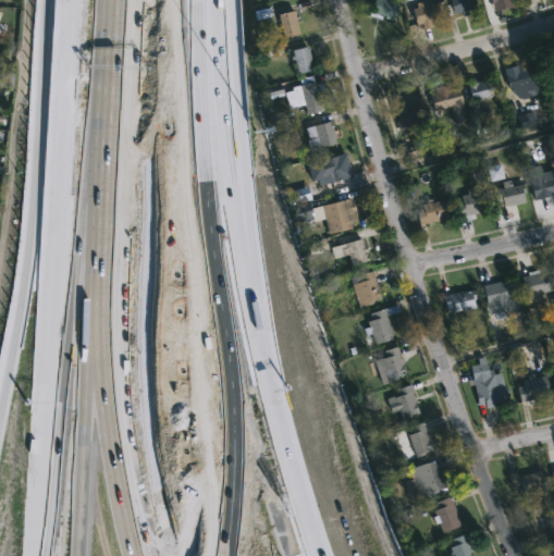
[(389,0),(401,5),(395,20),(384,16),(383,20),(372,15),(377,0),(389,0)]
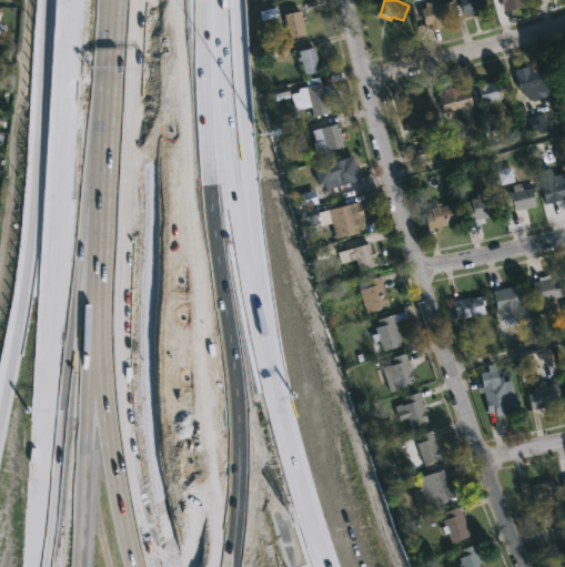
[(439,0),(443,0),(444,6),(446,6),(451,20),(426,27),(421,11),(432,8),(431,2),(439,0)]
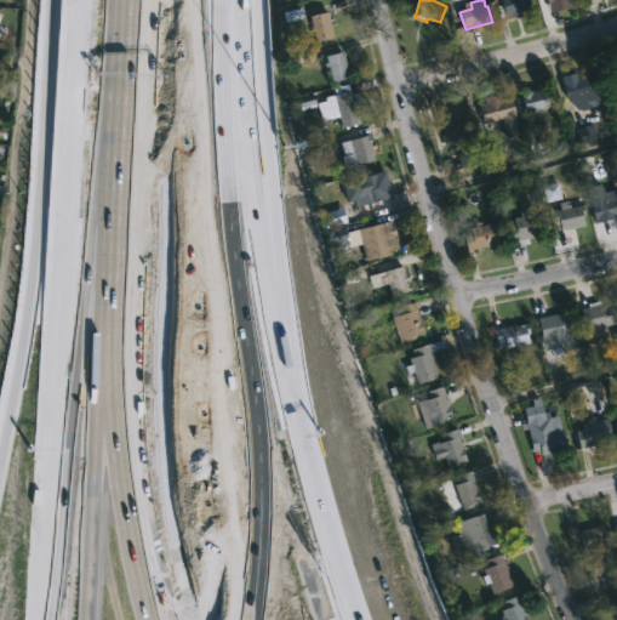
[(521,13),(506,17),(501,1),(504,0),(529,0),(532,10),(521,13)]
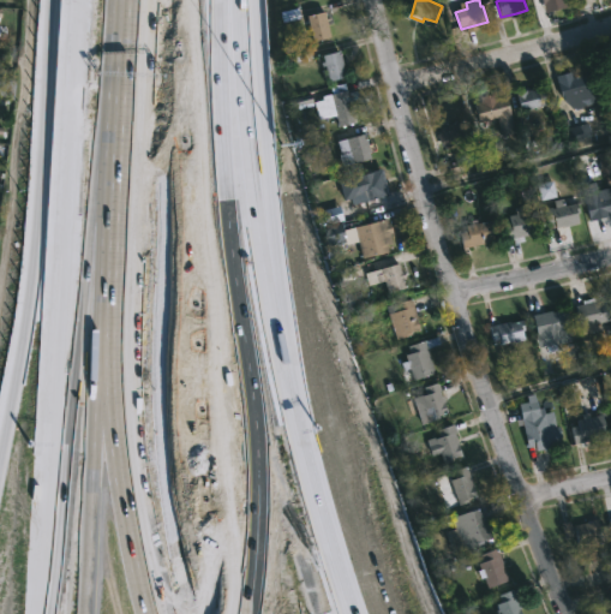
[(563,0),(561,1),(562,5),(547,10),(544,0),(563,0)]
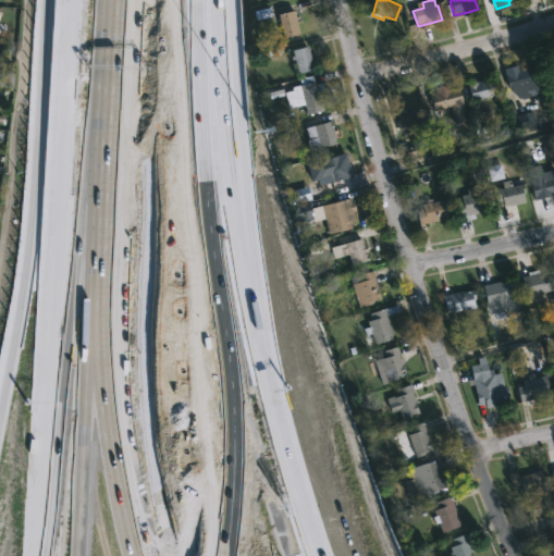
[(300,35),(284,39),(279,16),(295,12),(300,35)]
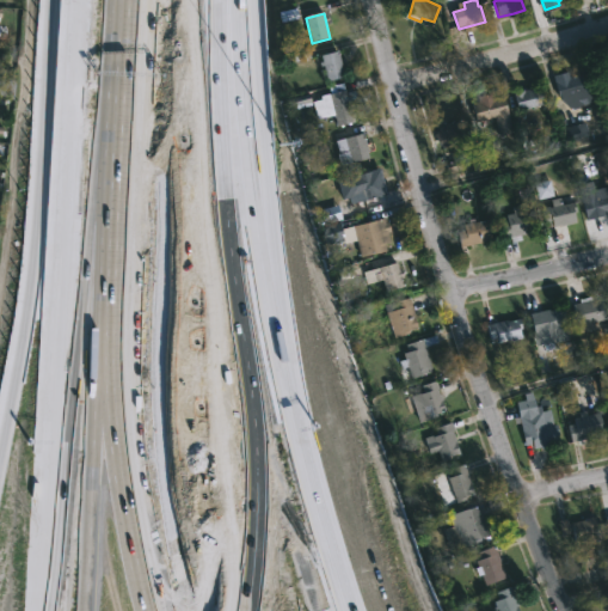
[(296,63),(312,60),(311,49),(295,53),(296,63)]
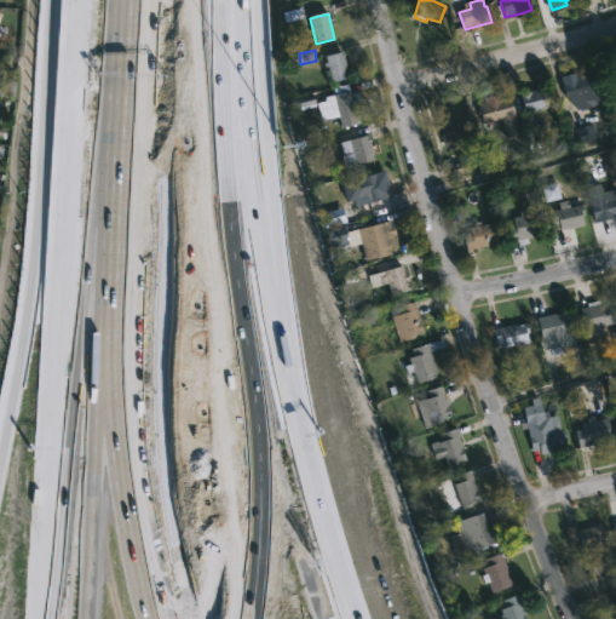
[(346,68),(349,80),(332,84),(328,68),(327,69),(326,57),(343,53),(346,68)]
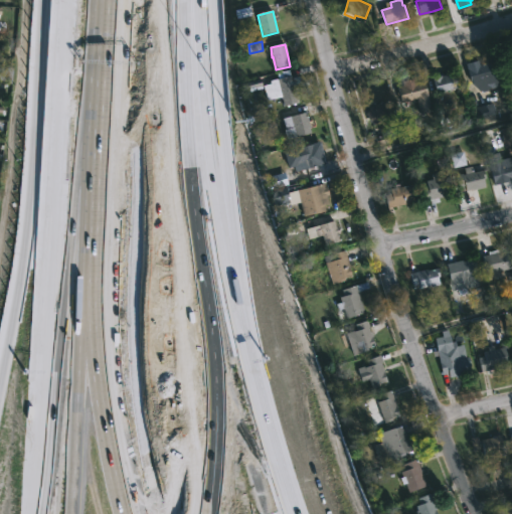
[(511,103),(506,86),(483,93),(472,83),(468,68),(481,64),(482,67),(511,57),(511,103)]
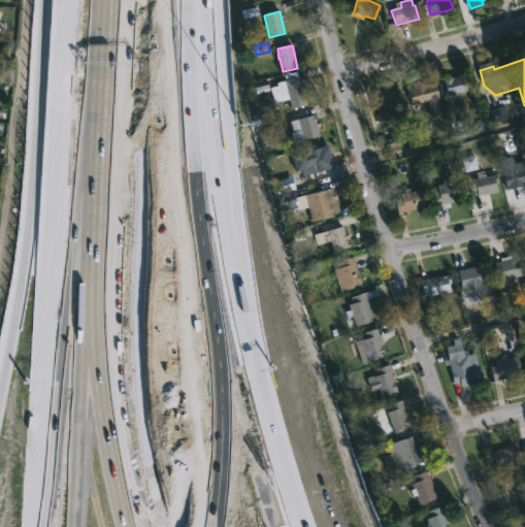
[(0,67),(5,68),(4,72),(10,72),(9,83),(0,81),(0,67)]
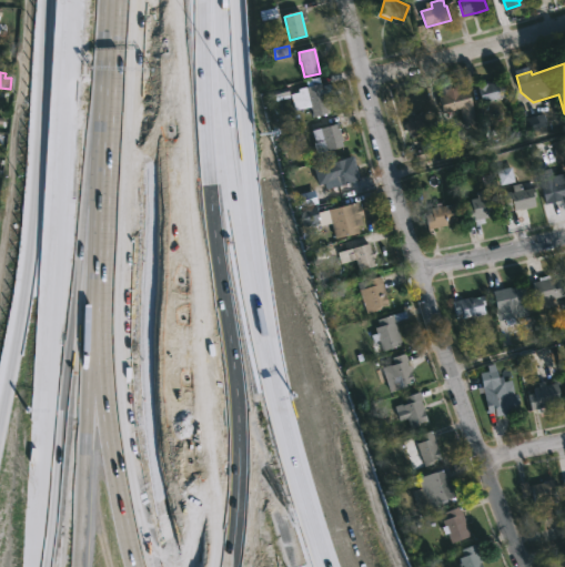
[(501,82),(506,99),(483,104),(477,87),(501,82)]
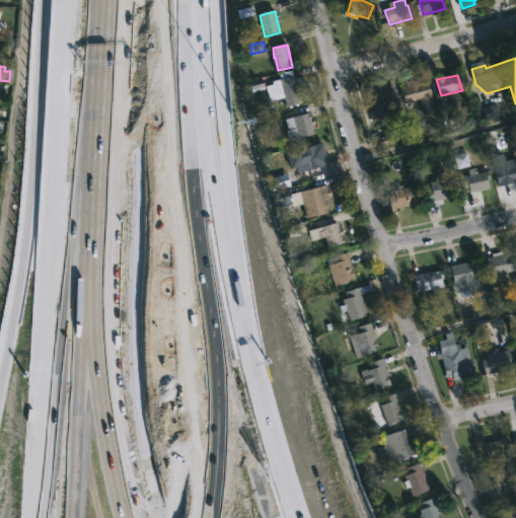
[(293,78),(295,85),(297,84),(301,105),(287,108),(285,98),(270,101),(268,90),(273,88),(273,82),(293,78)]
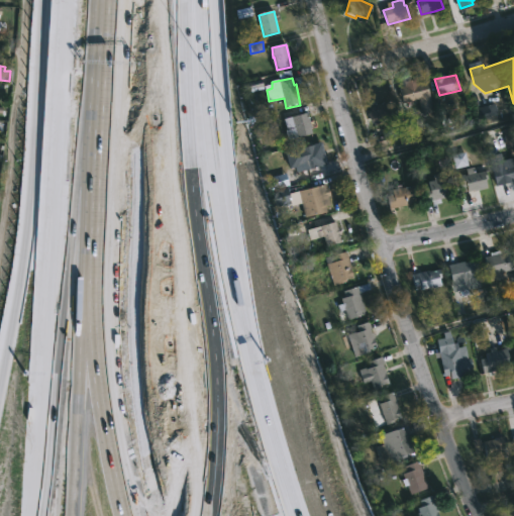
[(426,82),(434,113),(422,116),(418,100),(403,104),(399,89),(426,82)]
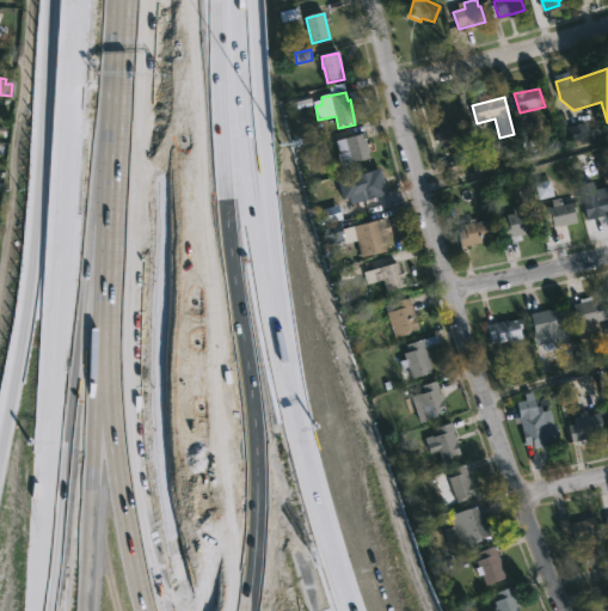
[(467,135),(447,151),(435,135),(456,118),(467,135)]
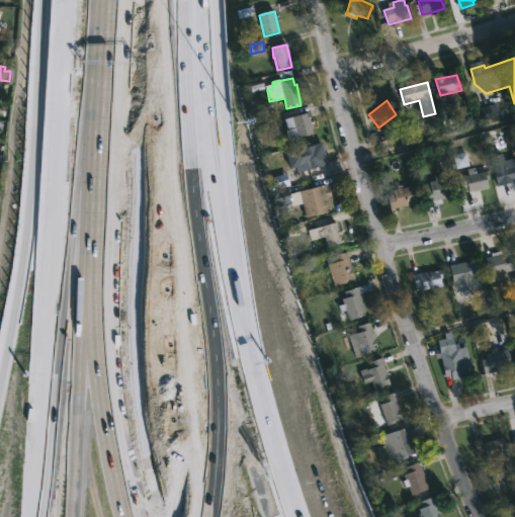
[(479,109),(482,121),(501,116),(498,104),(479,109)]
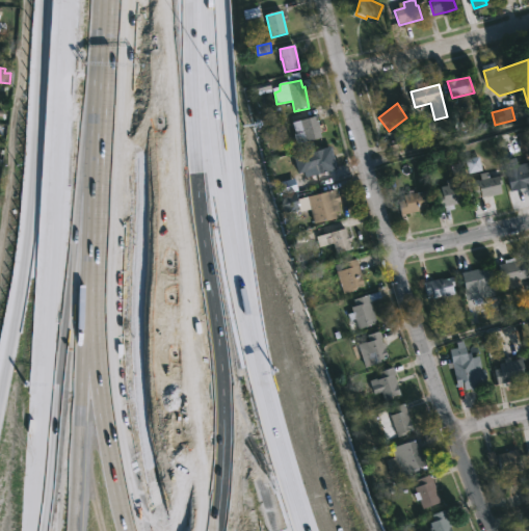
[(316,117),(322,137),(298,143),(294,128),(281,132),(278,121),(291,116),(292,124),(316,115),(316,117)]
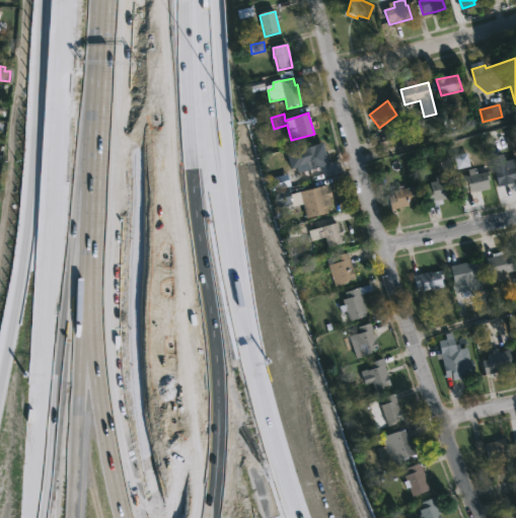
[(321,167),(298,171),(293,151),(316,144),(321,167)]
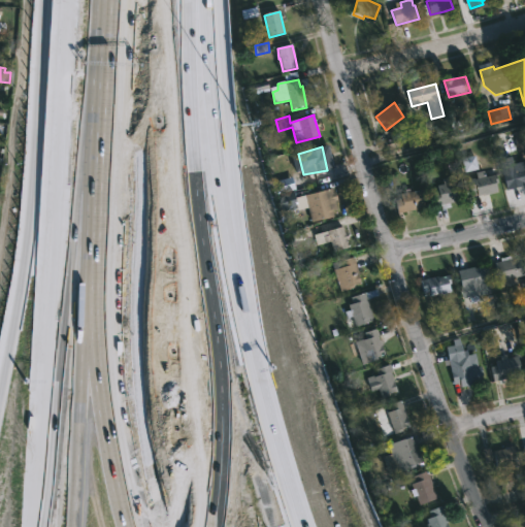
[(513,156),(516,168),(524,166),(524,186),(509,189),(501,159),(513,156)]
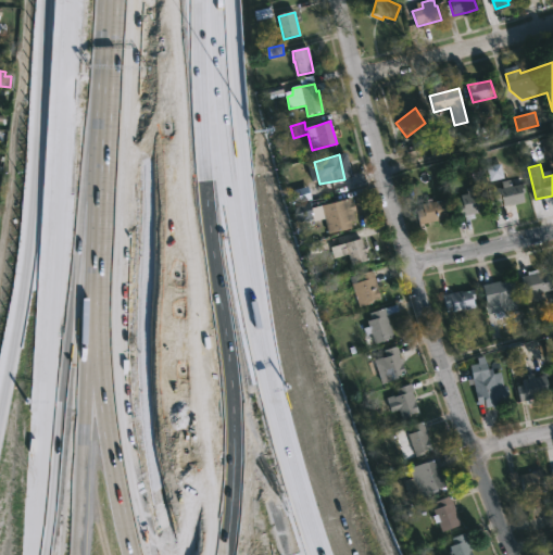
[(492,183),(505,178),(502,165),(489,169),(492,183)]
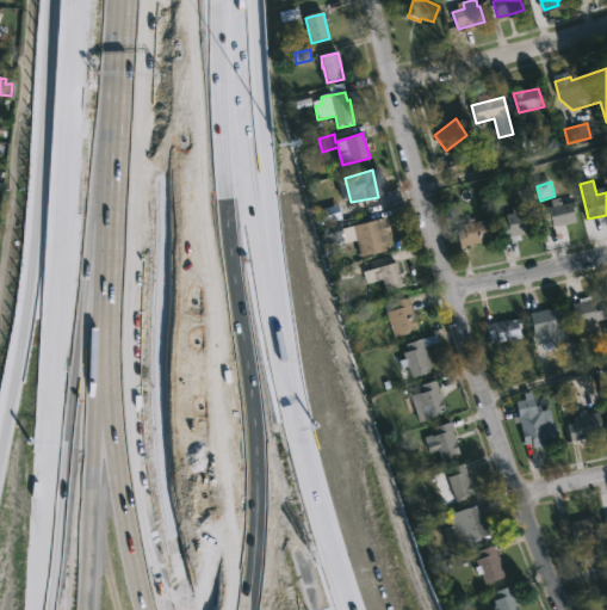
[(563,198),(564,204),(576,202),(578,211),(575,213),(577,222),(553,228),(552,221),(545,223),(542,208),(553,207),(552,201),(563,198)]
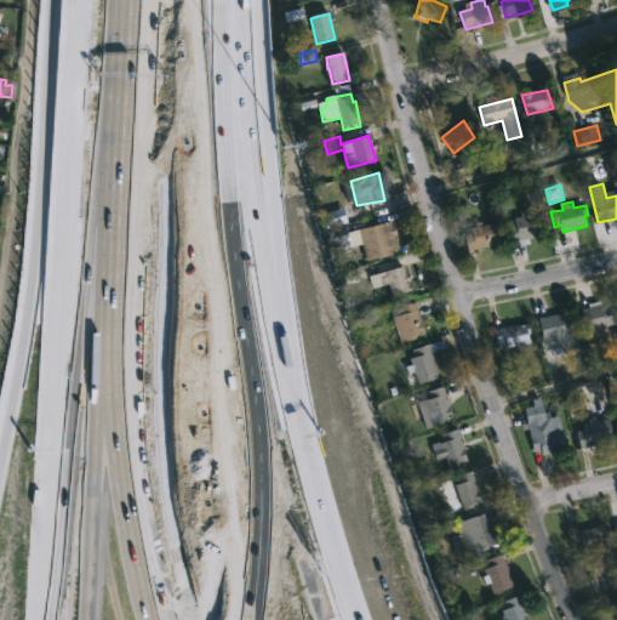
[(349,225),(346,209),(325,215),(329,229),(349,225)]
